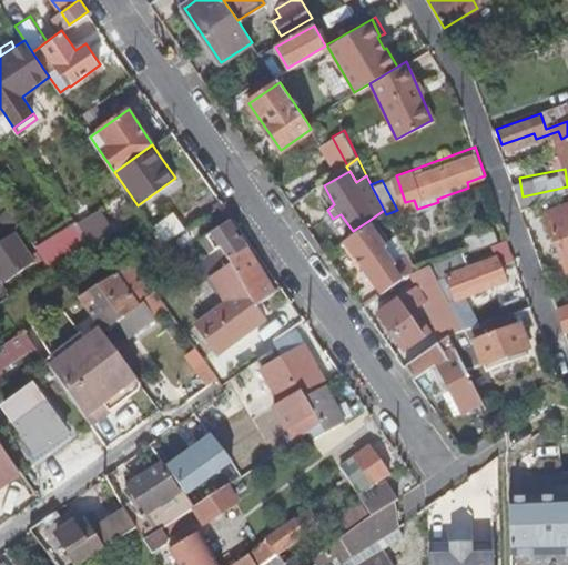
[(567,199),(566,191),(529,204),(534,217),(546,212),(566,269),(567,268),(567,199)]
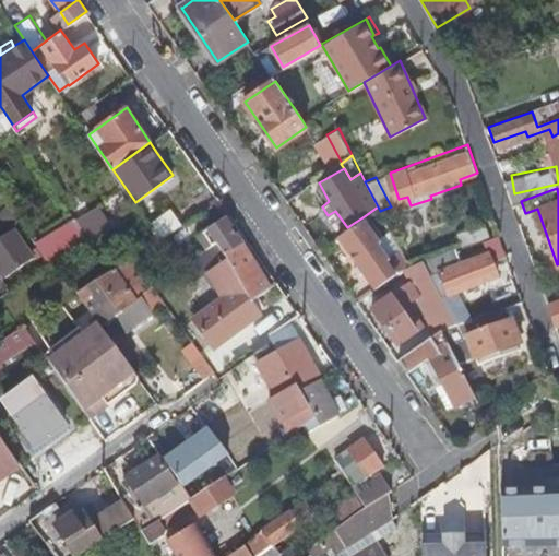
[(100,210),(80,224),(90,240),(111,226),(100,210)]
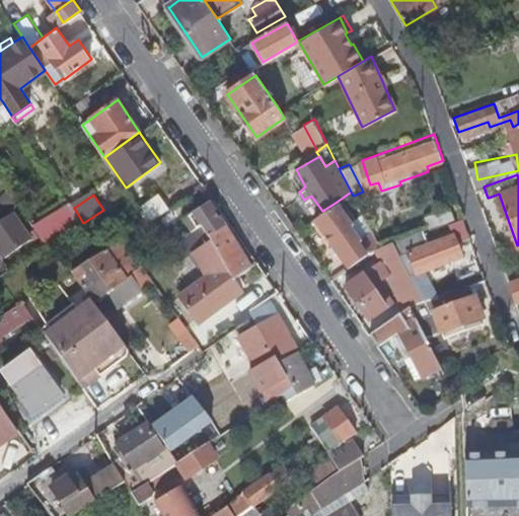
[(232,280),(251,267),(223,221),(209,201),(183,216),(192,229),(202,223),(211,240),(232,280)]
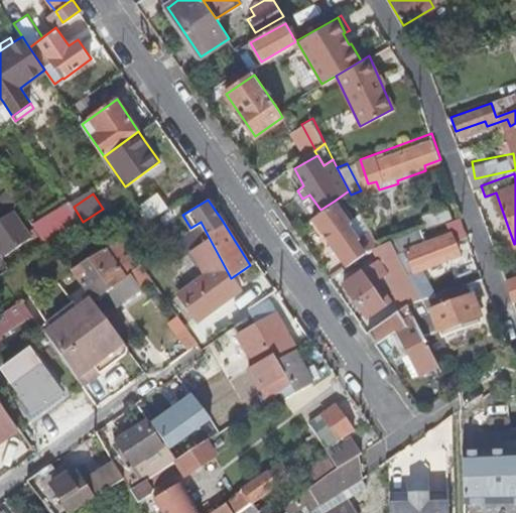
[(357,237),(347,224),(349,222),(335,201),(320,210),(311,216),(338,253),(347,266),(350,263),(363,254),(372,248),(376,244),(370,231),(357,237)]
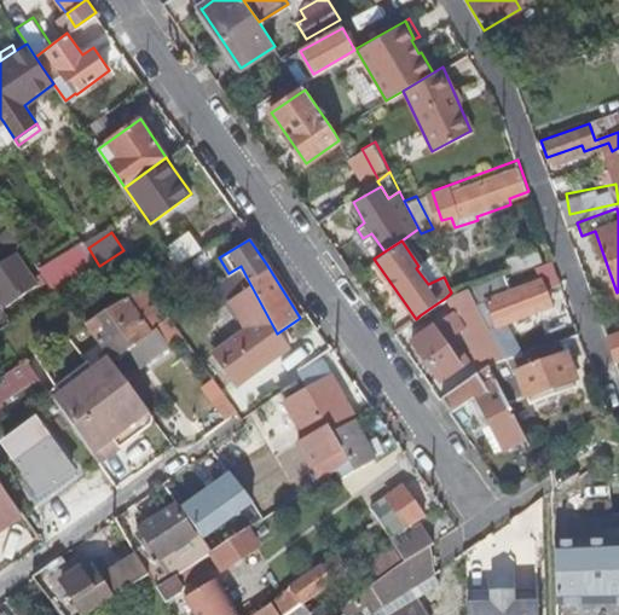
[(215,257),(207,244),(184,259),(192,272),(215,257)]
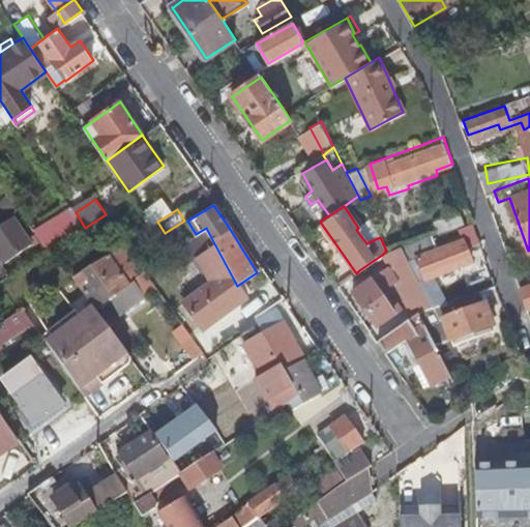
[(75,210),(37,234),(48,251),(85,228),(76,212),(75,210)]
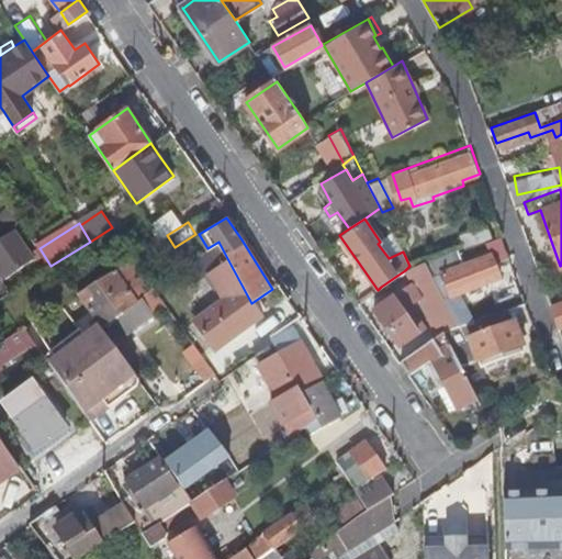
[(32,254),(15,231),(0,241),(0,269),(7,279),(41,256),(37,250),(32,254)]
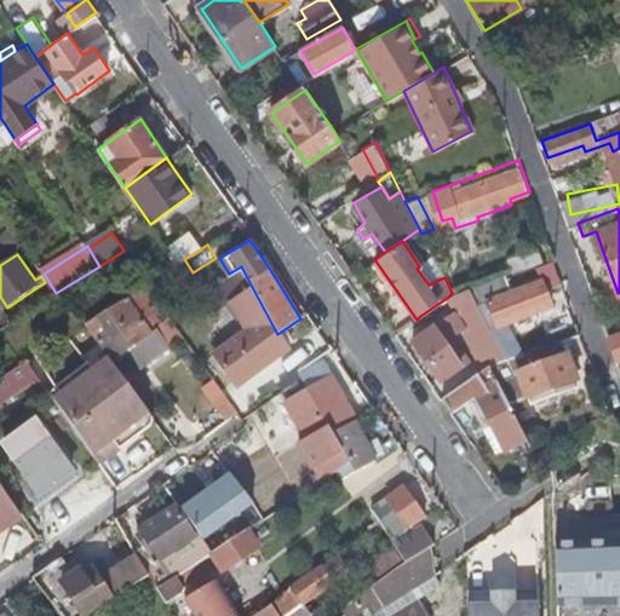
[(241,266),(229,274),(240,293),(252,287),(241,266)]
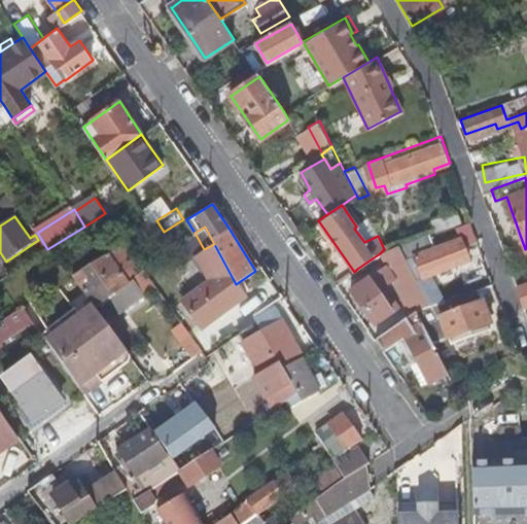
[(427,235),(399,244),(429,304),(440,301),(429,274),(467,259),(459,238),(432,247),(427,235)]
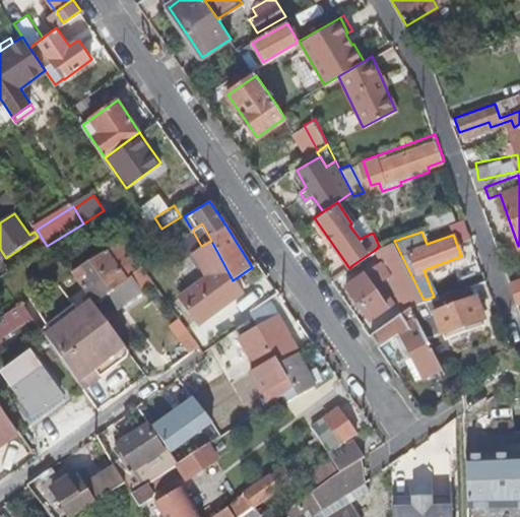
[(124,238),(72,269),(91,299),(92,300),(142,265),(124,238)]
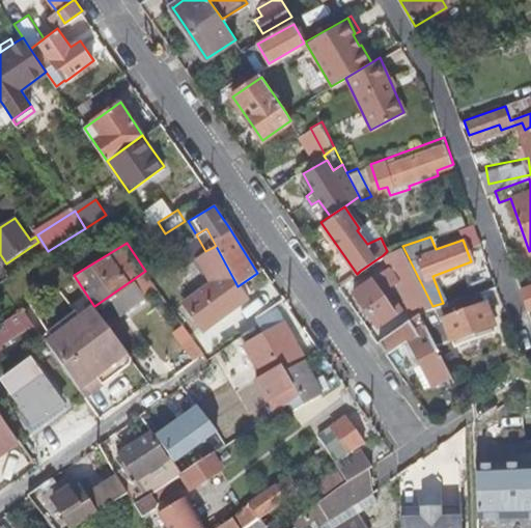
[(246,299),(238,286),(216,246),(205,251),(198,255),(211,280),(183,301),(203,327),(246,299)]
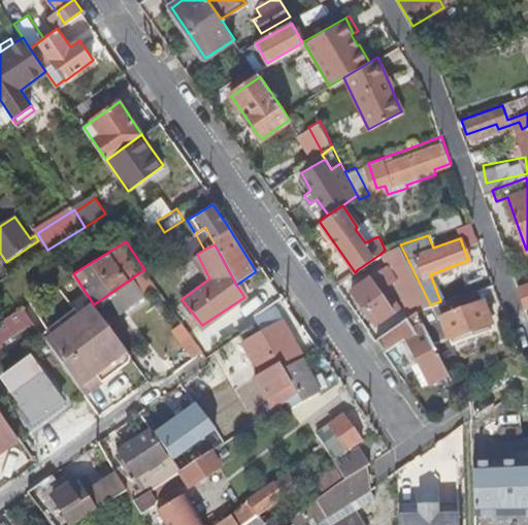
[(400,244),(385,250),(381,254),(386,264),(394,280),(410,314),(416,309),(430,304),(400,244)]
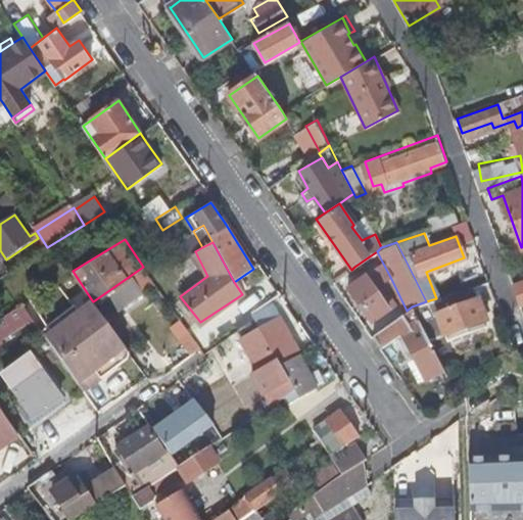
[(382,262),(377,251),(368,257),(374,268),(382,262)]
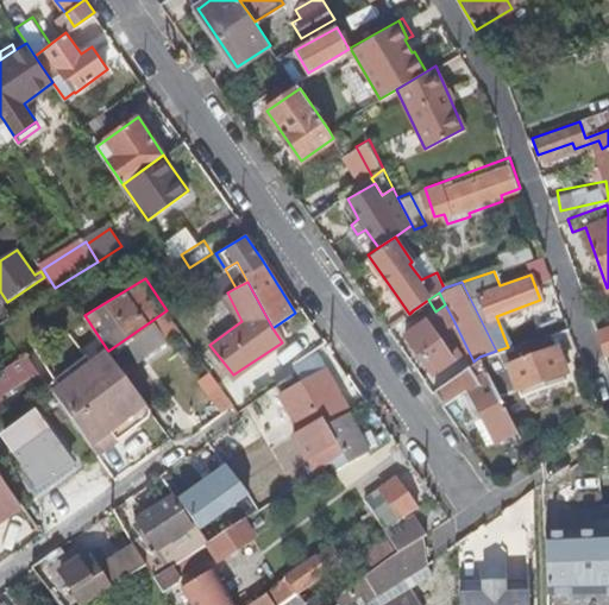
[(0,321),(12,314),(0,296),(0,321)]
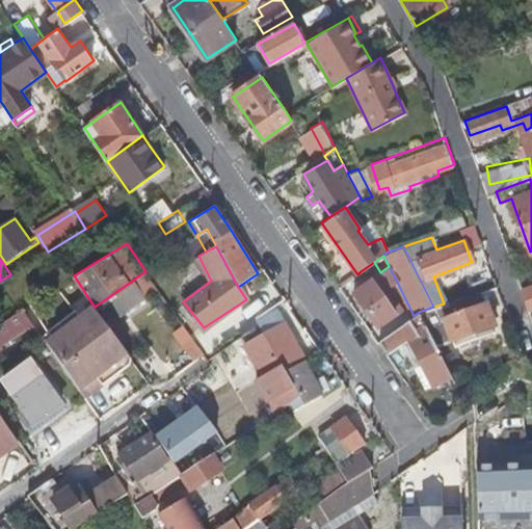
[(397,282),(389,266),(380,272),(353,292),(378,326),(395,314),(392,308),(398,302),(389,287),(397,282)]
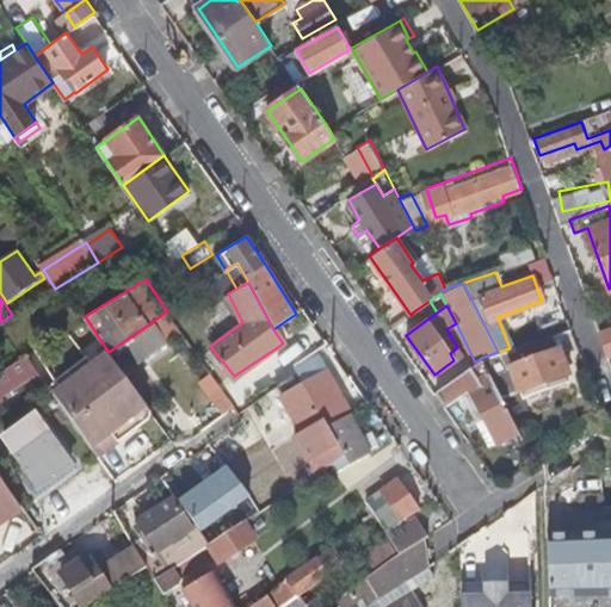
[(606,352),(610,350),(610,342),(606,330),(599,333),(606,352)]
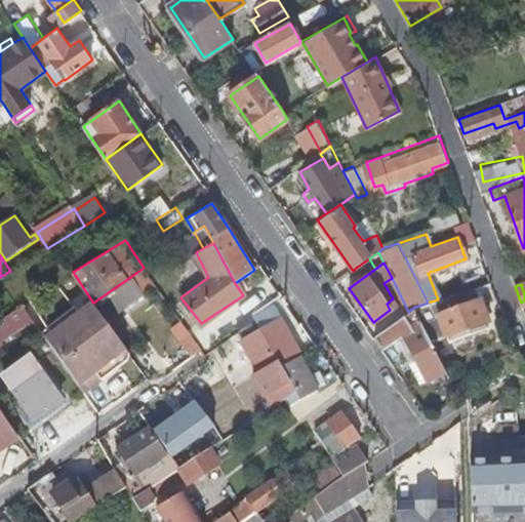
[(488,319),(477,285),(448,295),(452,308),(438,313),(445,334),(488,319)]
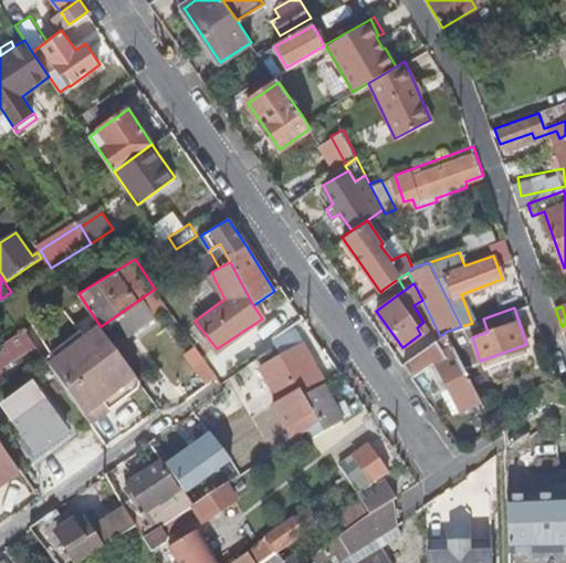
[(417,327),(420,334),(428,329),(423,322),(417,327)]
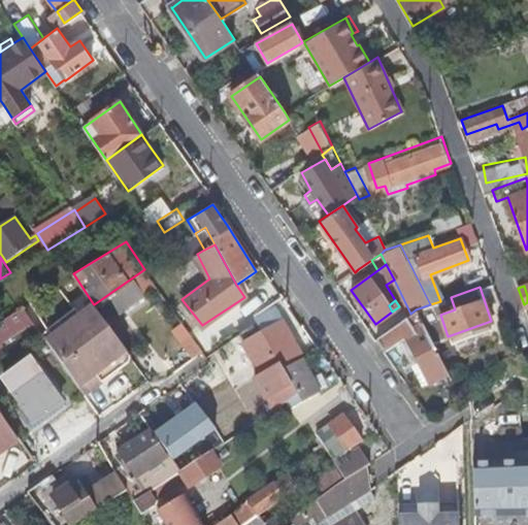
[(71,373),(91,400),(108,388),(102,380),(133,357),(94,304),(93,303),(78,314),(52,333),(45,338),(71,373)]
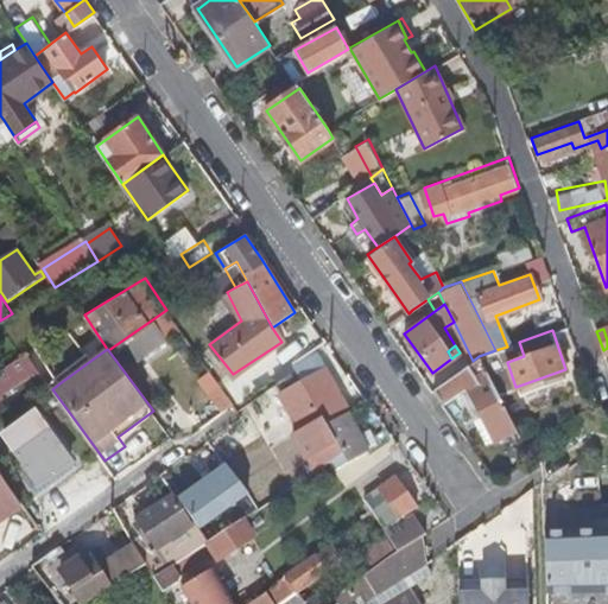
[(510,379),(495,350),(479,356),(495,387),(510,379)]
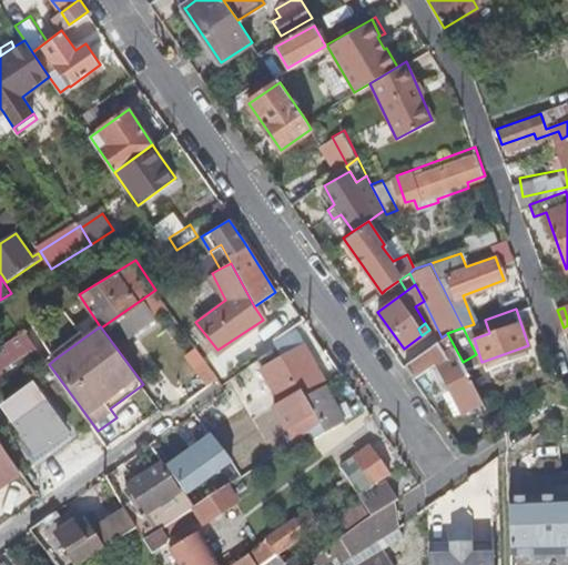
[(0,343),(0,362),(33,342),(23,329),(0,343)]
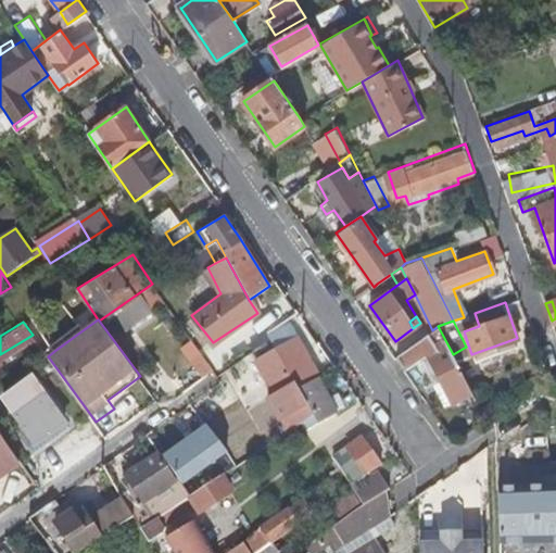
[(297,386),(318,374),(289,323),(269,335),(269,336),(272,340),(276,349),(288,369),(294,381),(297,386)]
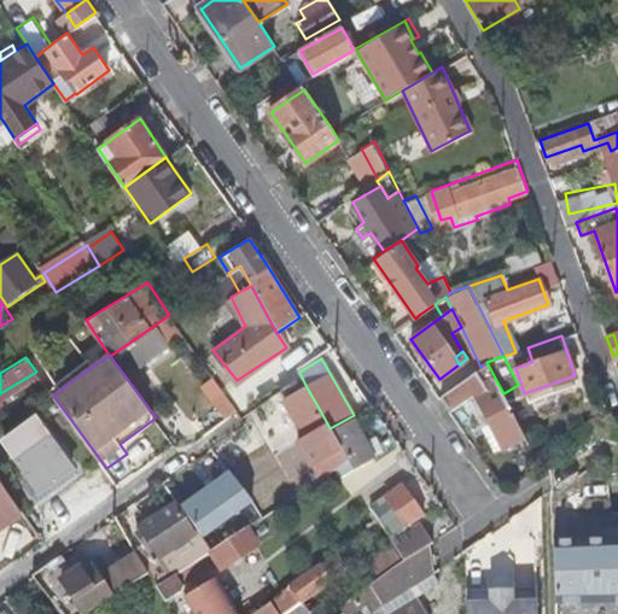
[(60,390),(92,367),(88,361),(57,384),(60,390)]
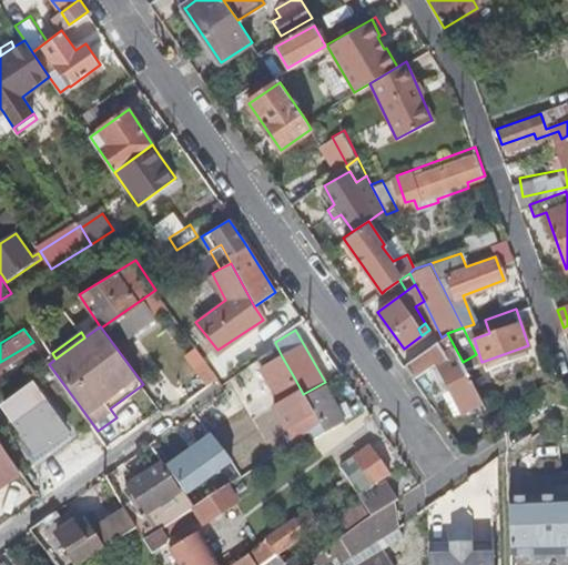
[(463,411),(482,400),(463,362),(447,333),(442,338),(405,364),(415,377),(436,362),(463,411)]
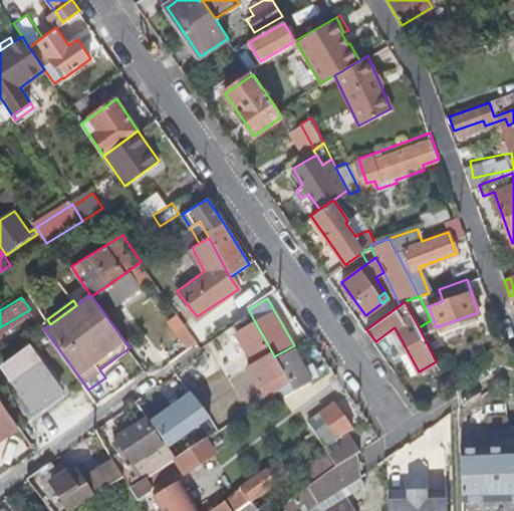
[(272,352),(266,341),(255,322),(236,333),(246,352),(255,347),(261,358),(253,363),(245,367),(257,388),(264,384),(283,372),(274,356),(272,352)]
